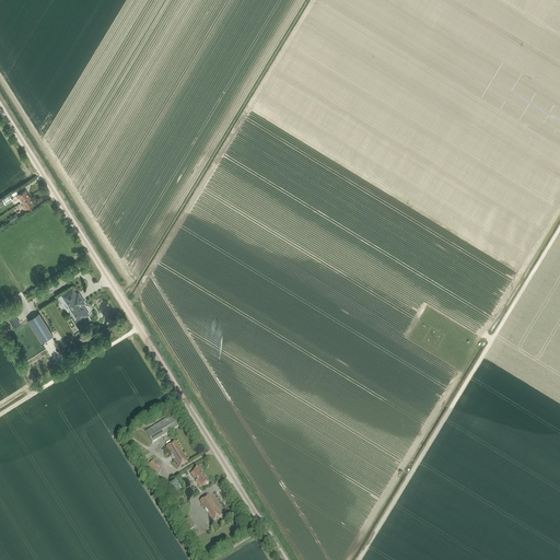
[(21,203),(30,197),(25,190),(16,196),(21,203)]
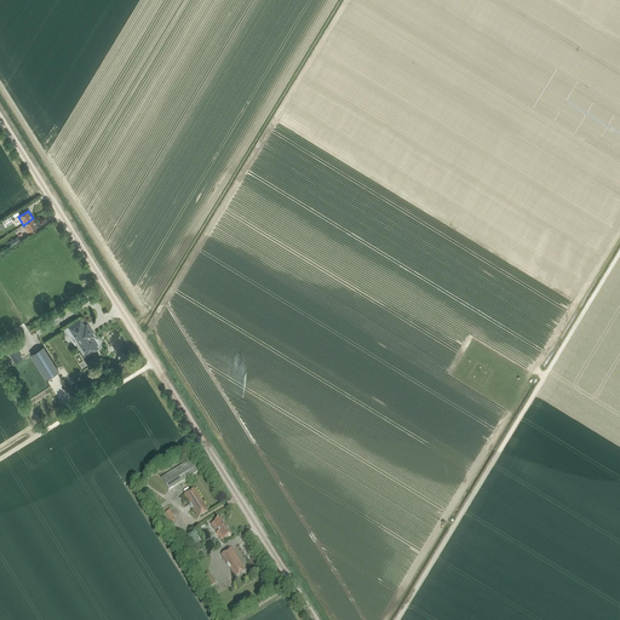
[(6,228),(15,222),(11,217),(3,222),(6,228)]
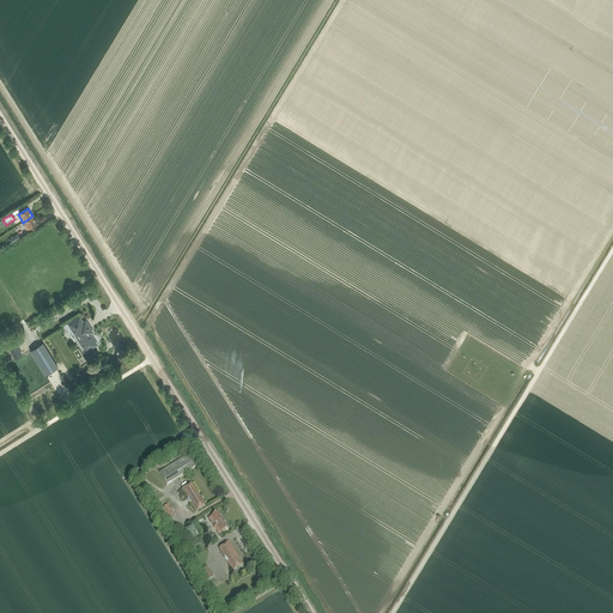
[(24,225),(28,230),(37,224),(32,216),(23,223),(22,223),(24,225)]
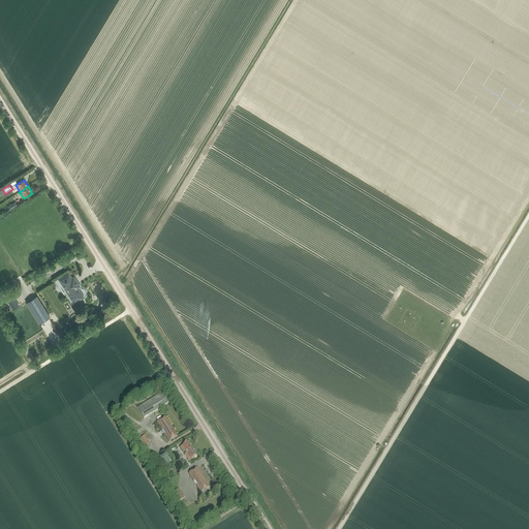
[(10,211),(18,207),(14,201),(7,207),(10,211)]
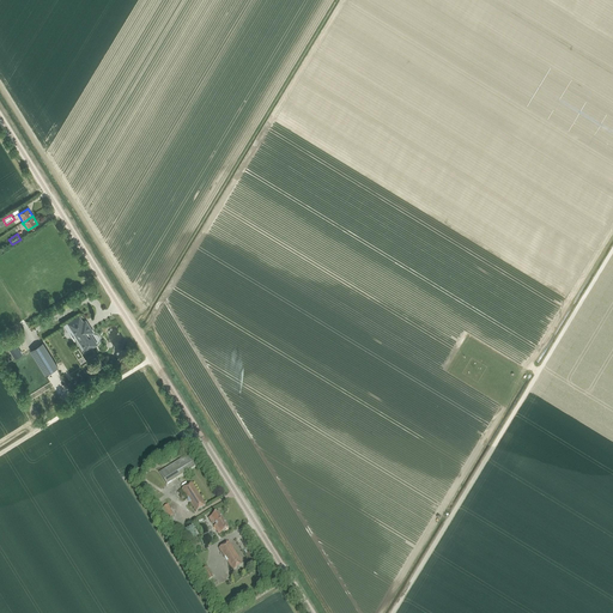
[(84,349),(87,346),(89,347),(90,347),(91,347),(92,346),(92,345),(91,344),(95,343),(90,333),(92,332),(85,321),(83,322),(79,316),(68,323),(84,349)]
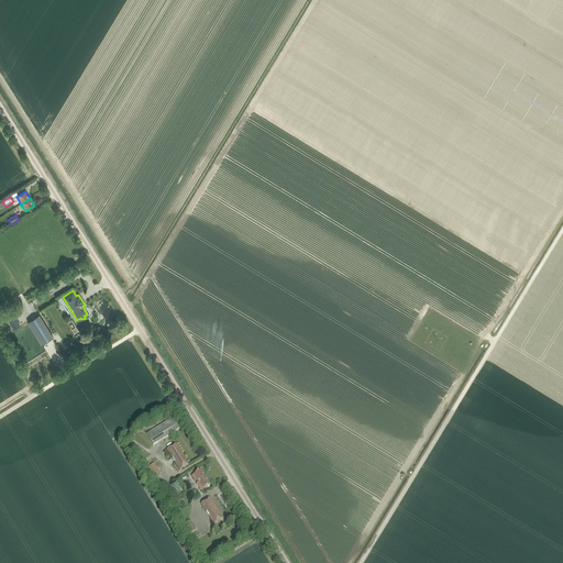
[(13,313),(7,317),(11,328),(19,323),(13,313)]
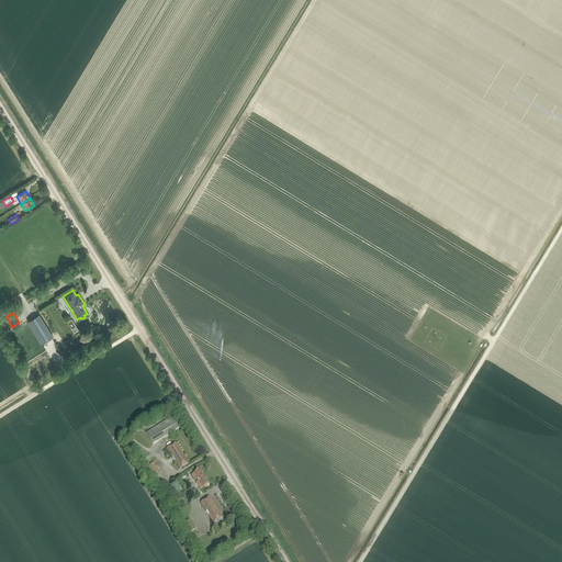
[(27,321),(42,344),(53,336),(38,314),(27,321)]
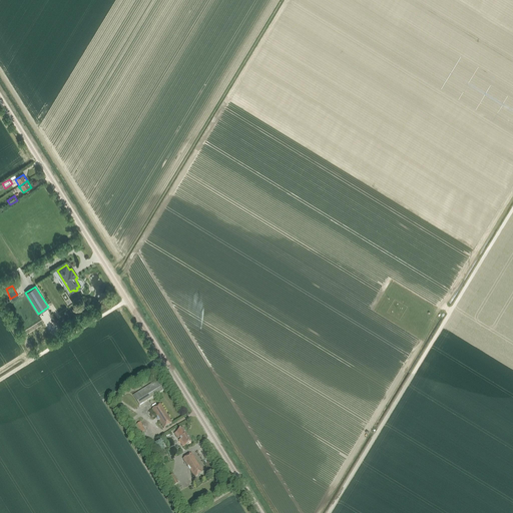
[(158,380),(132,396),(139,406),(165,390),(158,380)]
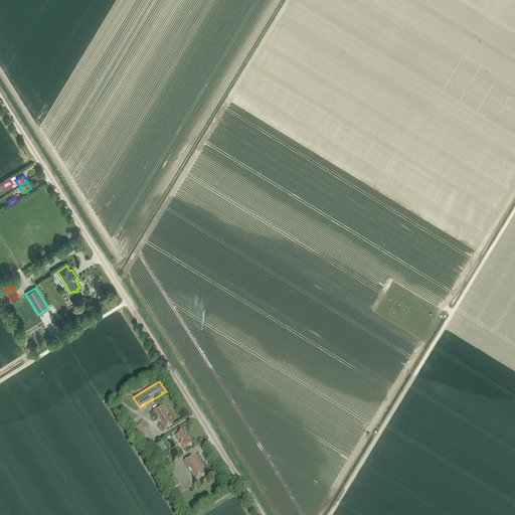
[(161,406),(153,411),(165,431),(173,424),(161,406)]
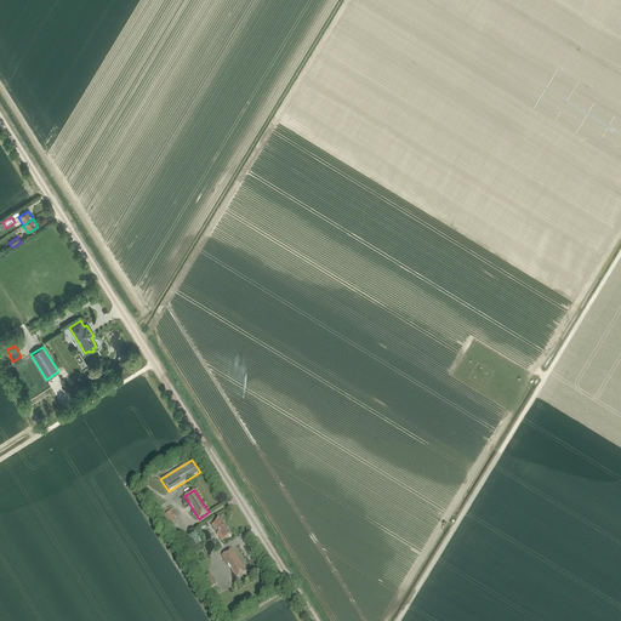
[(170,512),(164,516),(171,525),(176,522),(170,512)]
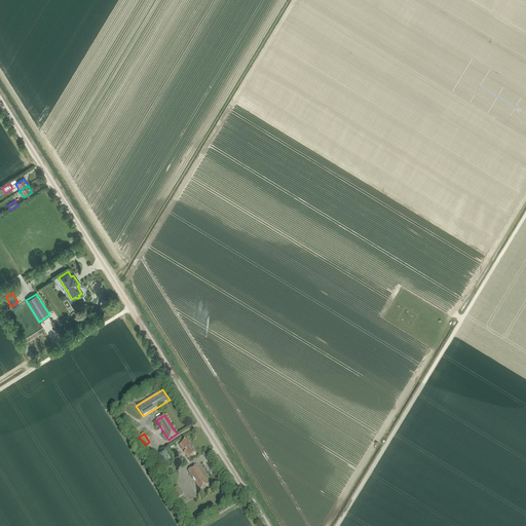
[(187,440),(179,445),(182,449),(184,448),(186,450),(184,451),(188,458),(196,453),(187,440)]
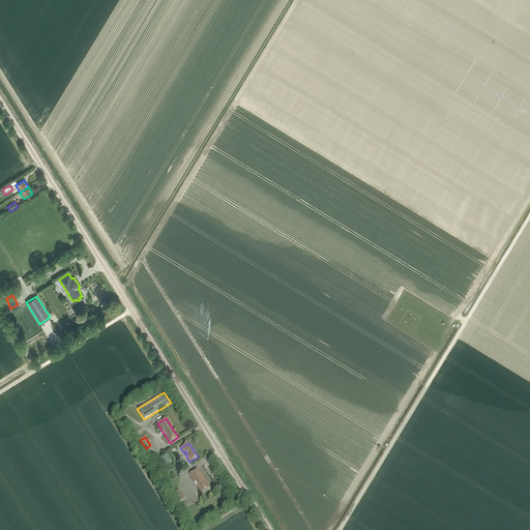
[(198,469),(189,474),(202,494),(210,488),(198,469)]
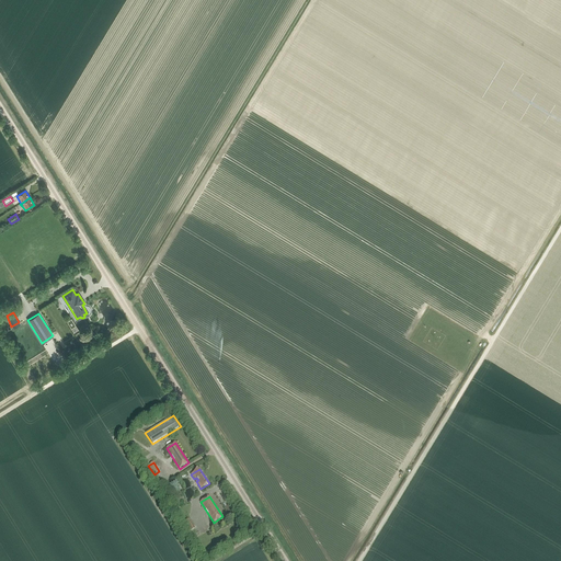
[(190,518),(184,522),(190,531),(195,528),(190,518)]
